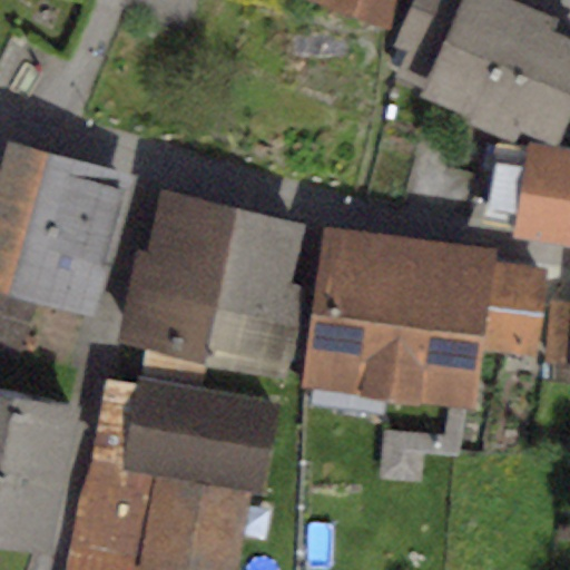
[(399,0),(306,0),(391,27),(399,0)]
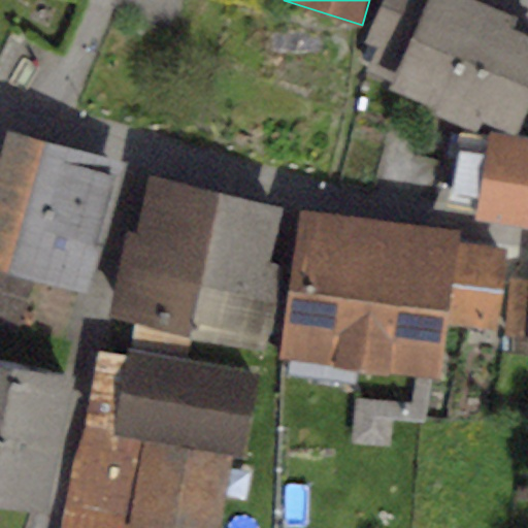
[(521,17),(483,0),(382,0),(363,42),(375,47),(365,70),(392,83),(390,88),(436,107),(433,113),(473,130),(479,118),(518,134),(527,108),(527,31),(517,27),(521,17)]
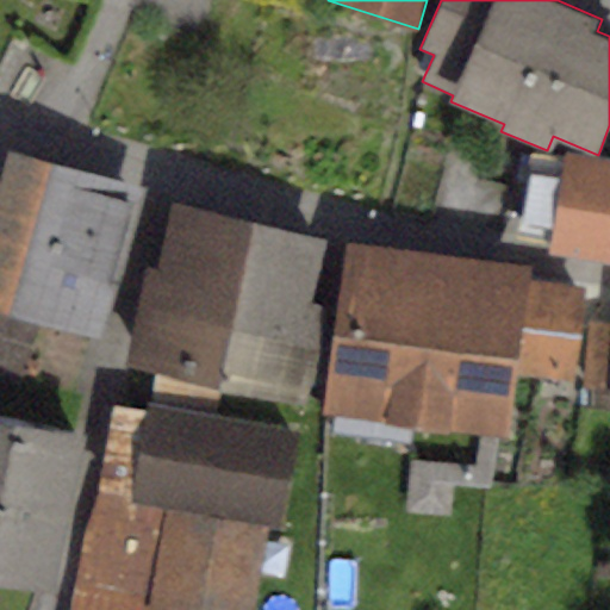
[(142,188),(8,149),(0,178),(0,309),(42,321),(99,337),(142,188)]
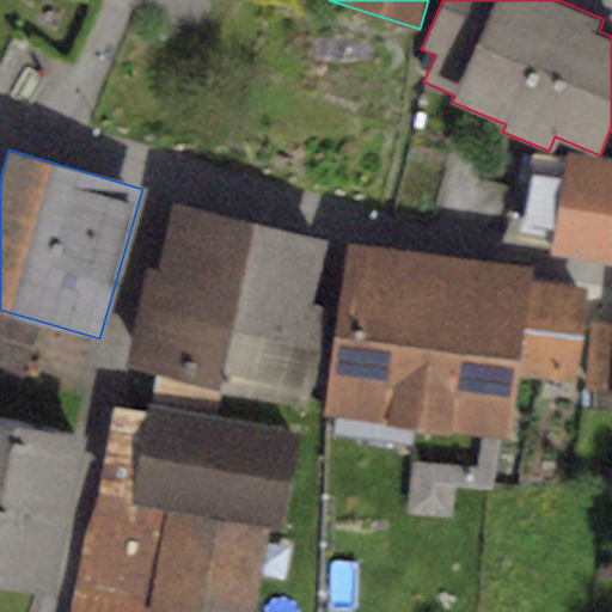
[(611,160),(568,153),(551,254),(611,263),(611,160)]
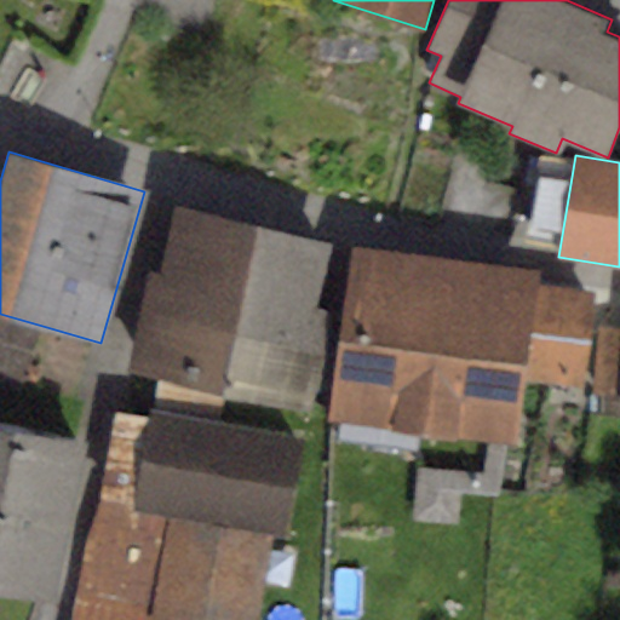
[(530,230),(556,236),(570,171),(545,166),(530,230)]
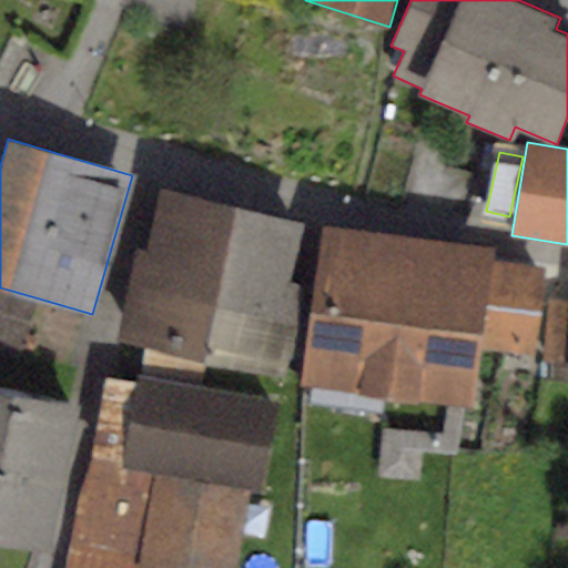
[(305,222),(163,190),(149,253),(138,251),(118,340),(143,345),(205,359),(284,376),(305,284),(292,281),(305,222)]
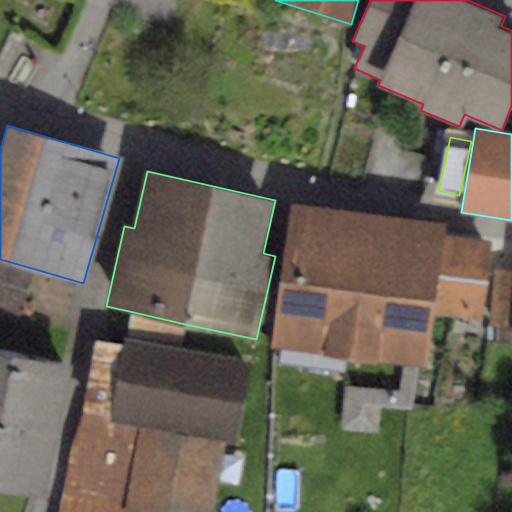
[(446,222),(293,204),(276,348),(402,363),(417,365),(424,365),(430,313),(480,319),(489,240),(444,235),(446,222)]
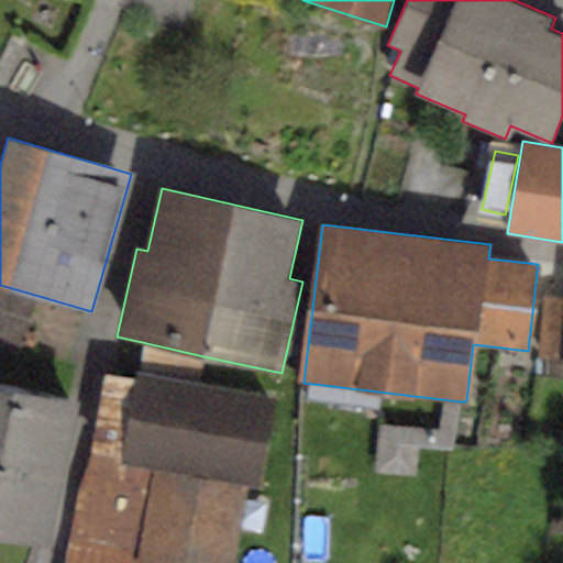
[(39,296),(0,285),(0,365),(17,372),(39,296)]
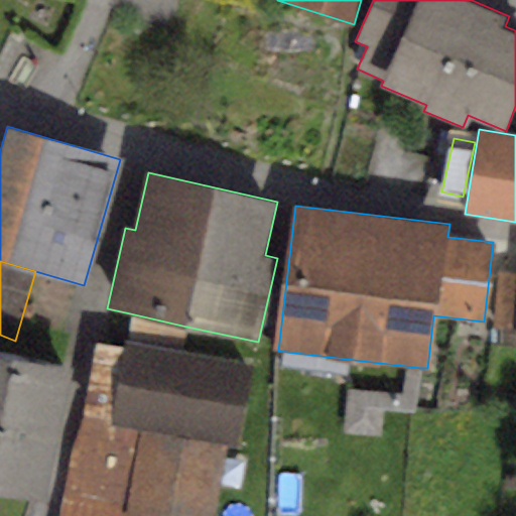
[(515,275),(499,274),(494,328),(515,330),(513,348),(515,348),(515,275)]
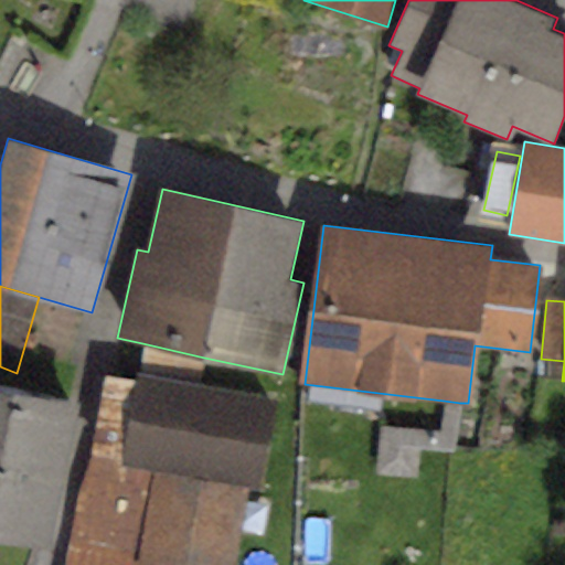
[(204,358),(142,343),(140,372),(200,382),(204,358)]
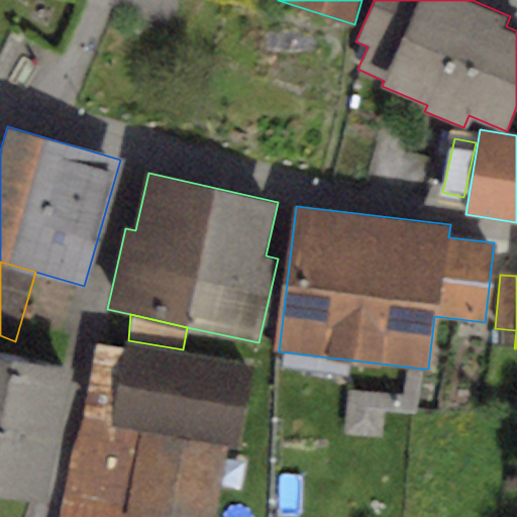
[(122,347),(96,343),(65,516),(126,516),(127,515),(135,516),(212,516),(225,445),(241,448),(256,363),(183,349),(128,340),(123,339),(122,347)]
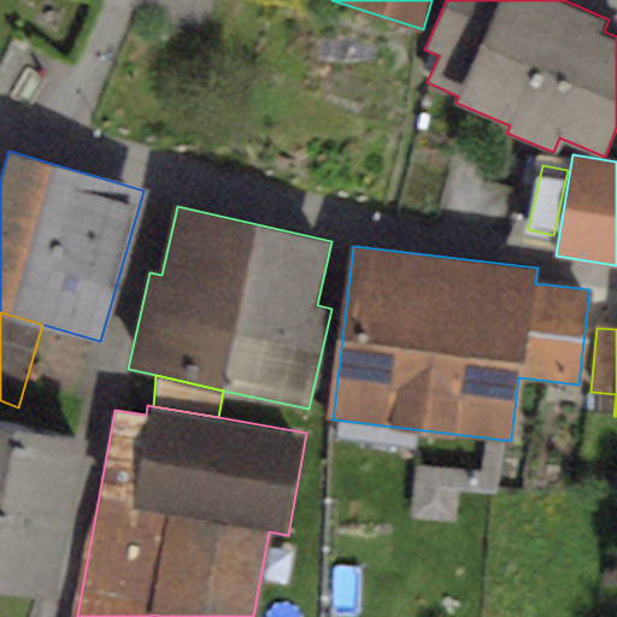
[(88,447),(0,427),(0,592),(53,604),(88,447)]
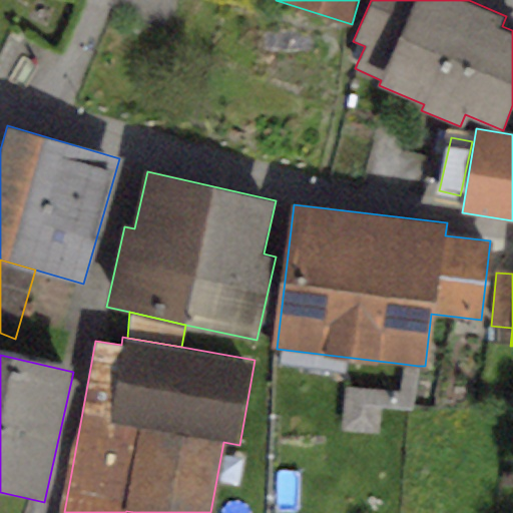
[(418,366),(403,364),(401,392),(345,388),(342,431),(379,434),(381,410),(415,413),(418,366)]
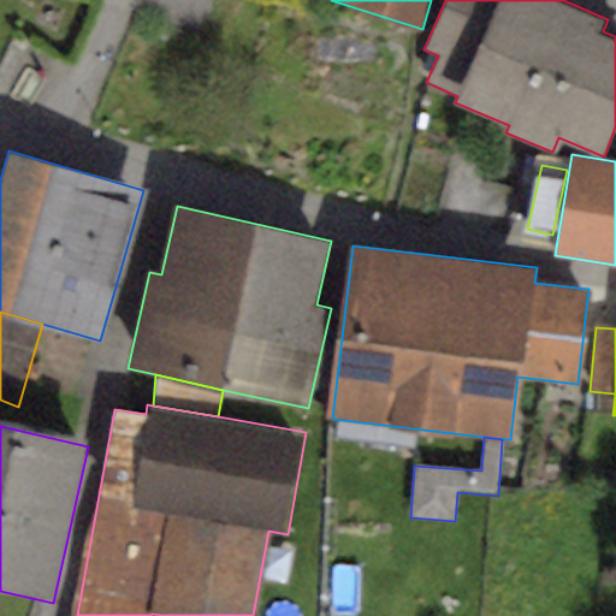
All buildings are outlined.
